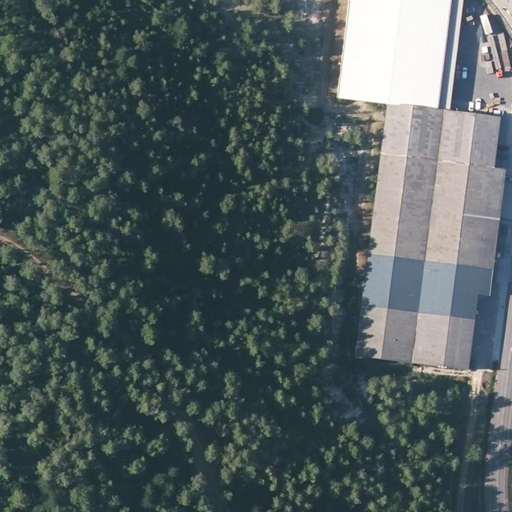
[(436,110),(450,0),(348,0),(337,98),(385,104),(436,110)]
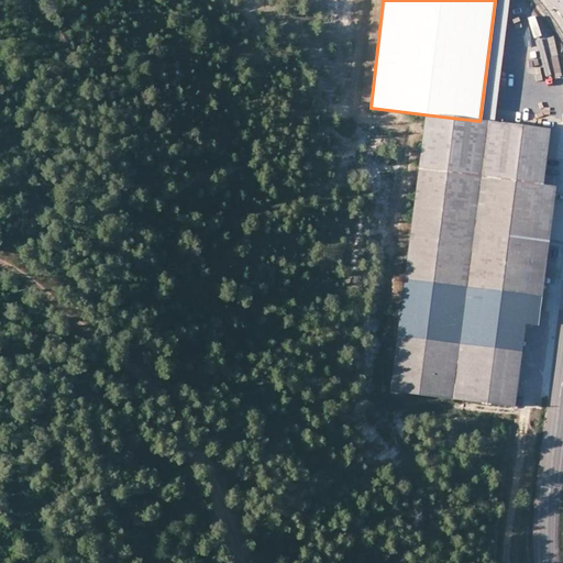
[(495,0),(479,121),(494,123),(508,0),(495,0)]
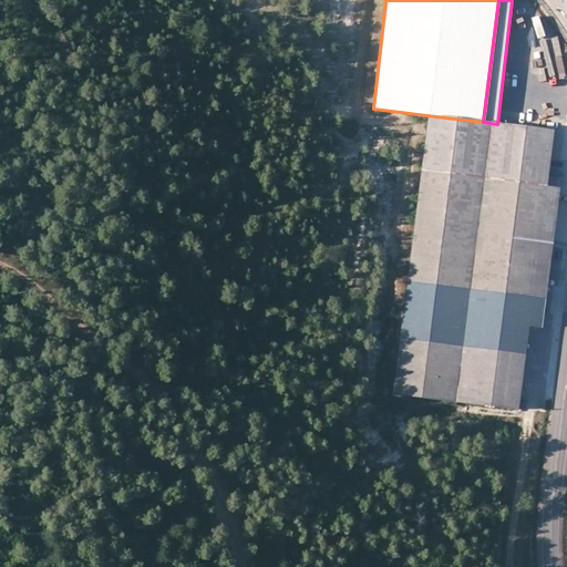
[(481,236),(538,243),(545,186),(553,130),(497,124),(483,122),(426,115),(424,135),(409,255),(477,264),(481,236)]
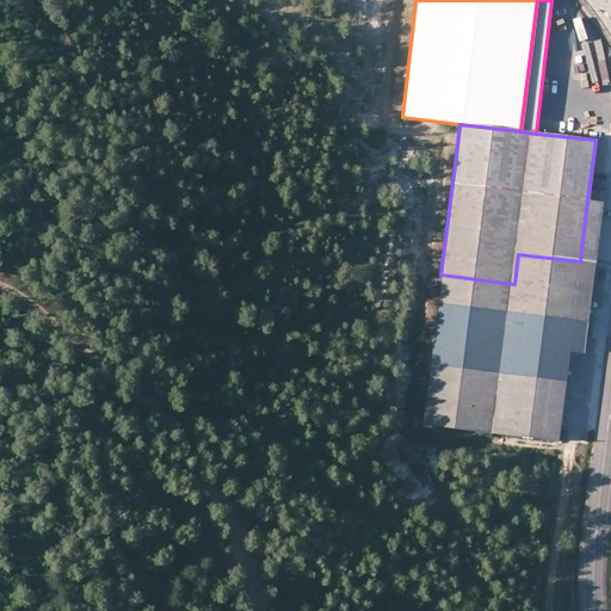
[(602,202),(587,201),(580,261),(594,264),(602,202)]
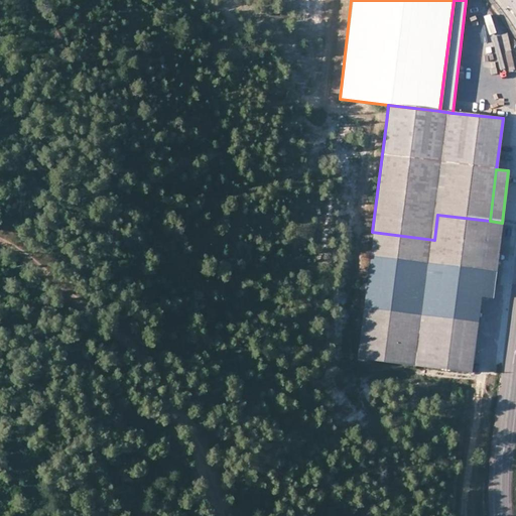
[(480,296),(490,221),(437,215),(434,240),(372,232),(366,283),(480,296)]
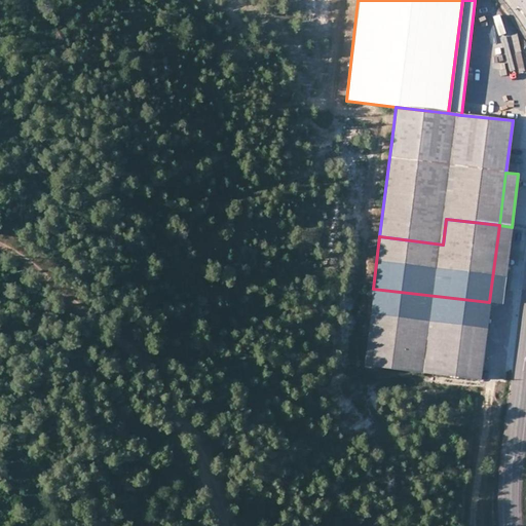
[(499,225),(489,302),(501,304),(512,227),(499,225)]
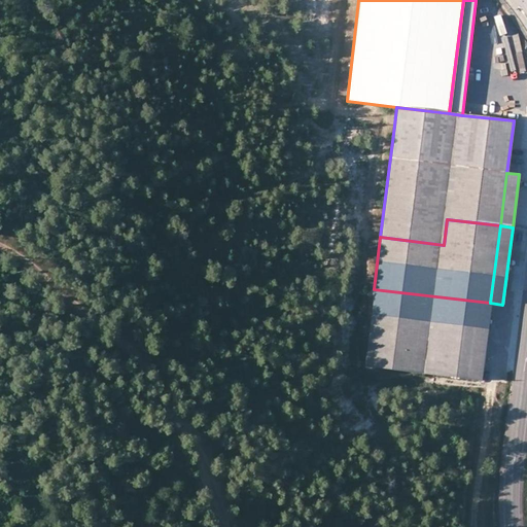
[(364,365),(481,380),(490,303),(374,289),(364,365)]
